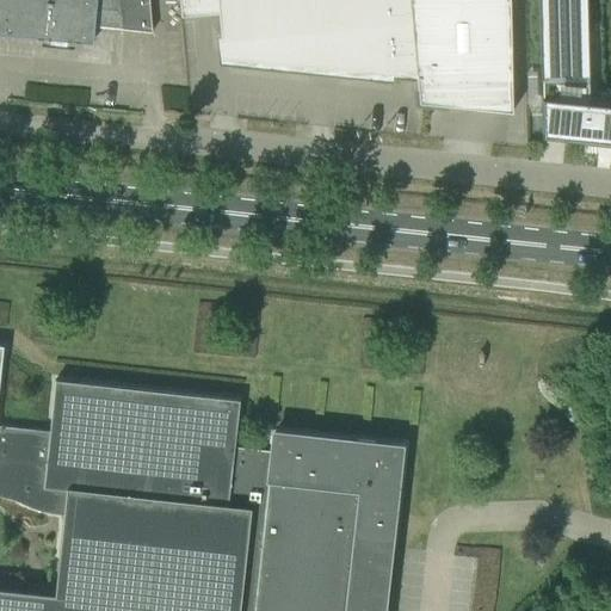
[(0,0),(0,35),(92,44),(93,26),(152,32),(148,0),(0,0)]
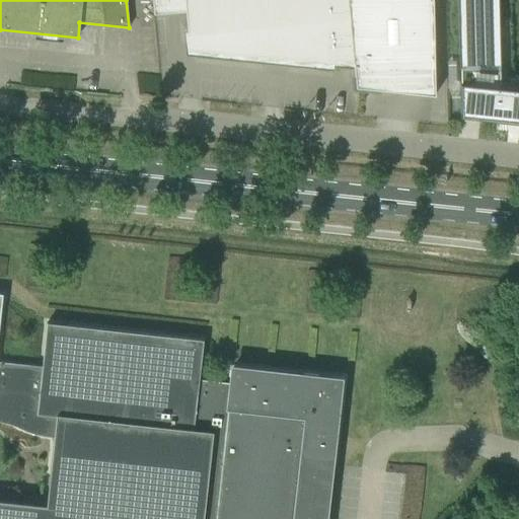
[(183,0),(190,51),(353,68),(354,68),(347,0),(183,0)]
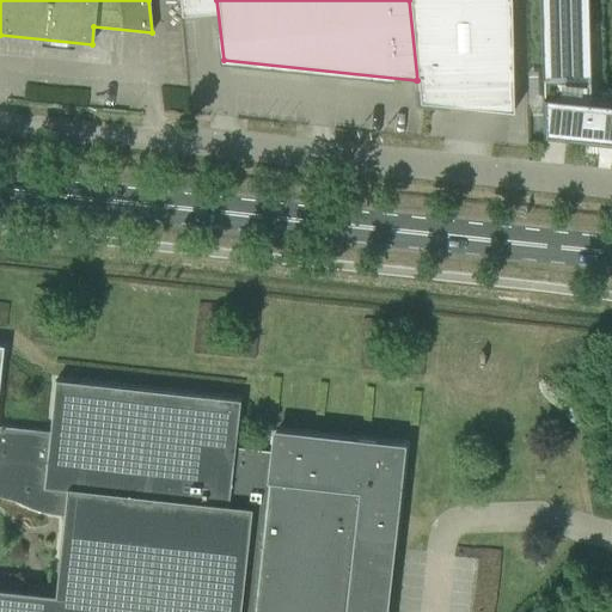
[(509,0),(409,0),(417,80),(416,80),(418,103),(512,112),(509,0)]
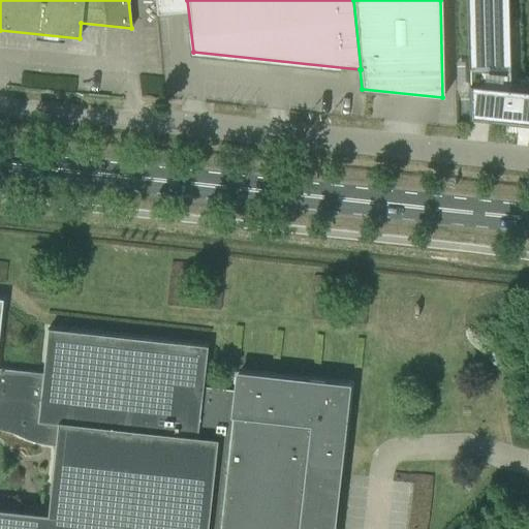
[(507,0),(465,0),(469,118),(472,119),(504,122),(504,124),(528,126),(528,80),(509,80),(507,0)]
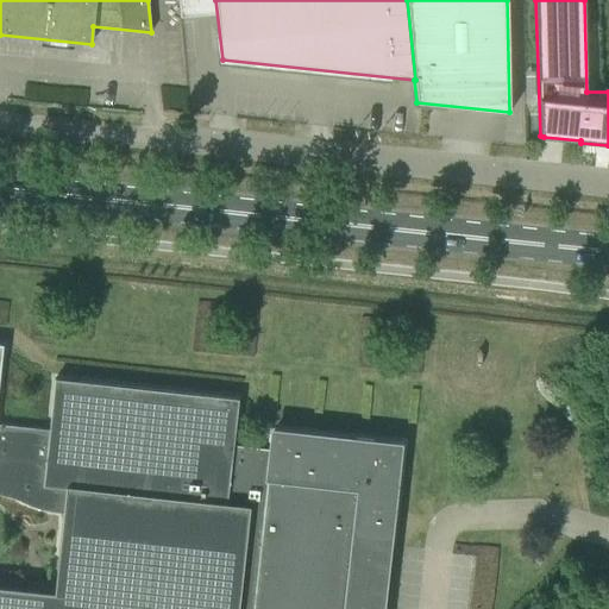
[(0,608),(346,608),(355,534),(387,538),(391,538),(402,444),(269,429),(268,440),(268,449),(233,445),(234,437),(238,400),(54,380),(49,431),(0,425),(0,371),(2,345),(0,344),(0,608)]
